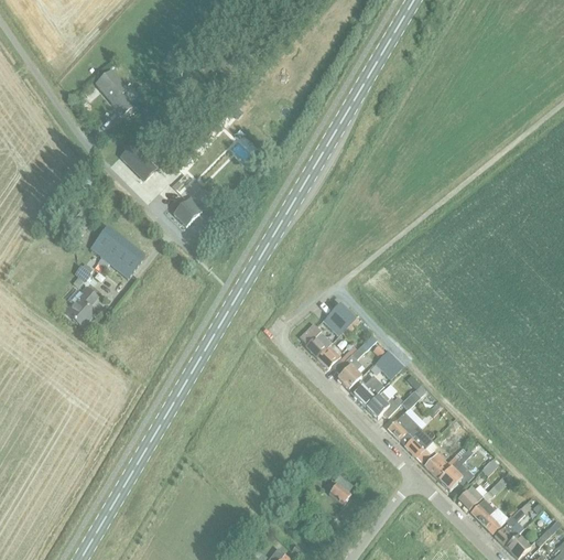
[(96,83),(110,100),(121,114),(132,105),(121,92),(127,87),(111,70),(96,83)]
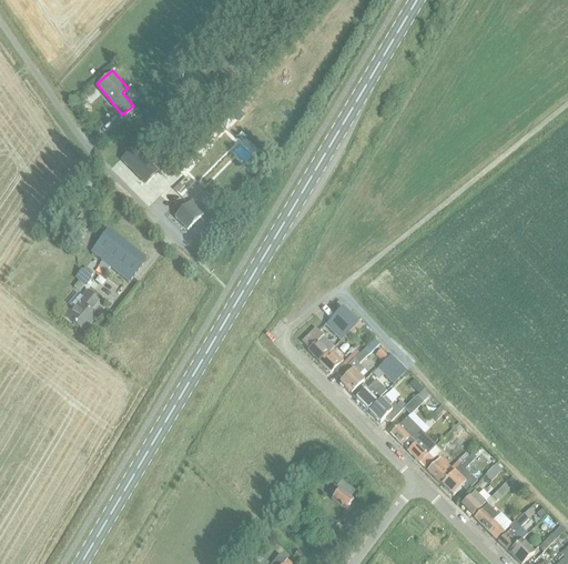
[(158,168),(134,144),(122,157),(145,180),(158,168)]
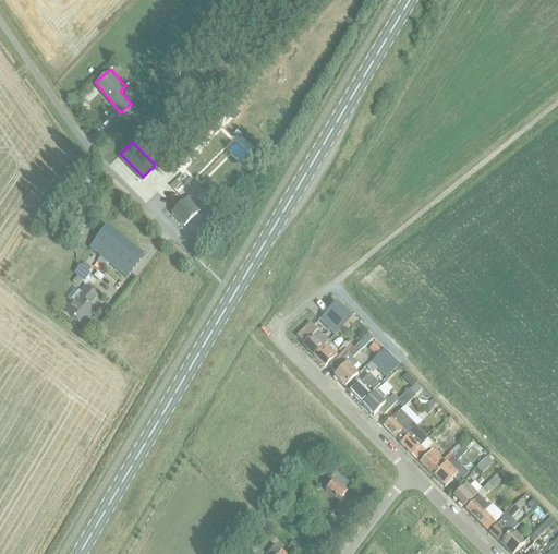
[(183,192),(189,187),(176,173),(170,179),(183,192)]
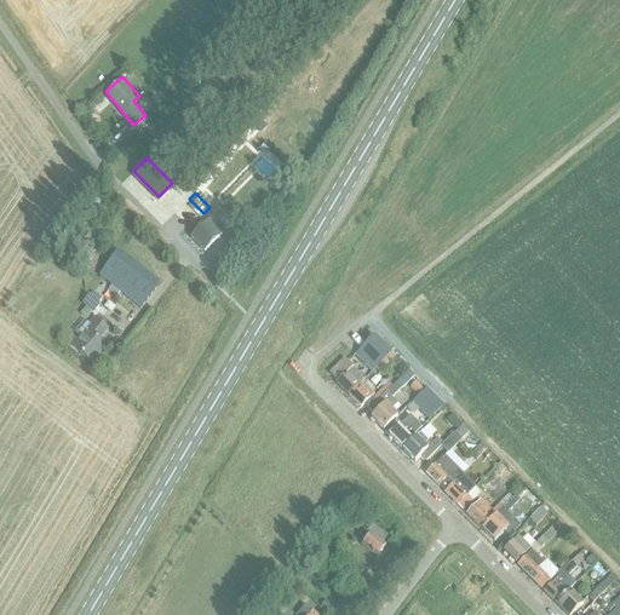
[(199,213),(185,200),(181,195),(172,205),(176,208),(174,210),(189,223),(199,213)]
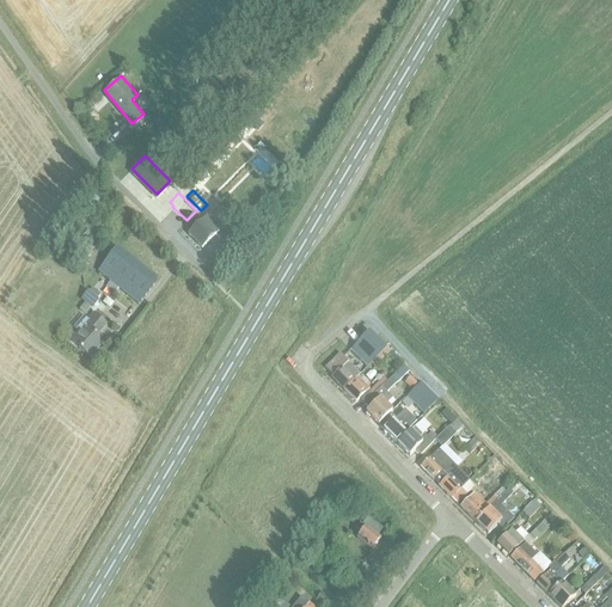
[(203,216),(189,231),(202,244),(221,225),(209,214),(204,219),(203,216)]
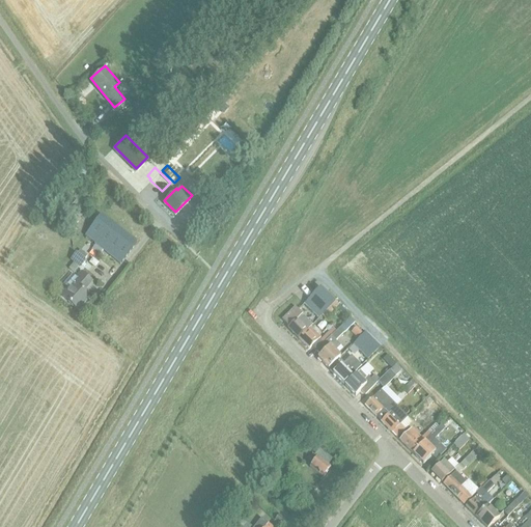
[(138,240),(111,220),(101,213),(85,232),(95,241),(91,246),(92,247),(89,250),(95,255),(99,252),(116,267),(121,260),(138,240)]
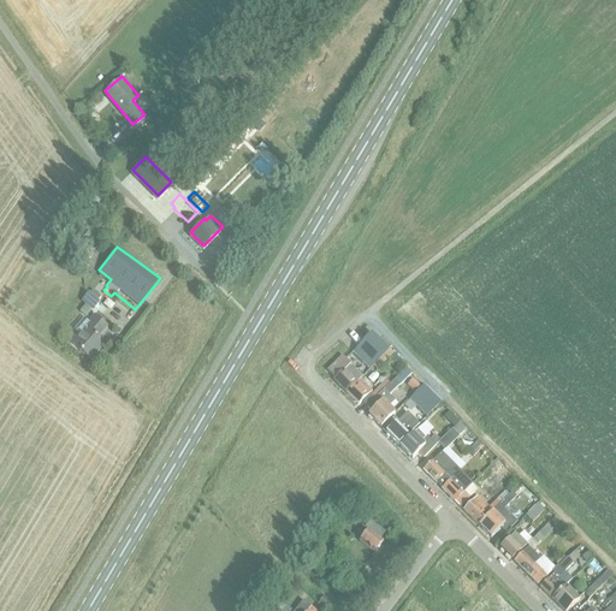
[(100,298),(88,289),(83,295),(88,298),(80,307),(86,313),(94,303),(95,304),(100,298)]
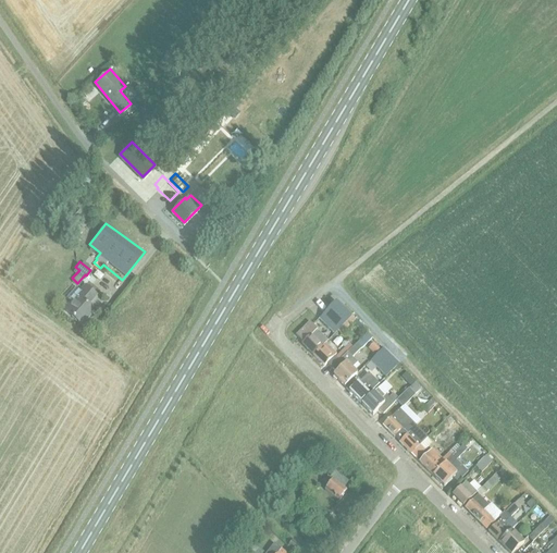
[(71,299),(64,306),(82,321),(95,307),(88,302),(91,297),(97,292),(86,283),(81,289),(77,284),(66,295),(71,299)]
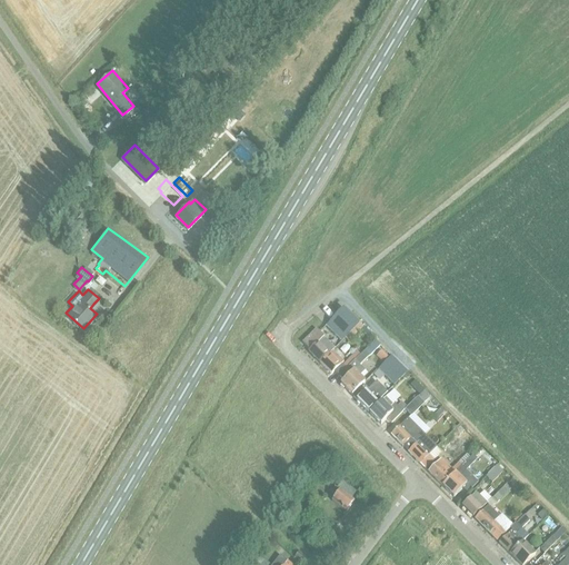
[(343,306),(326,323),(341,338),(345,336),(349,339),(363,326),(343,306)]
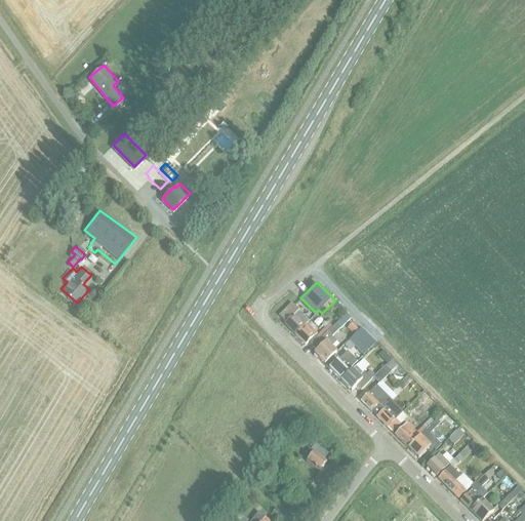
[(285,321),(295,332),(307,321),(310,318),(291,301),(279,313),(286,320),(285,321)]
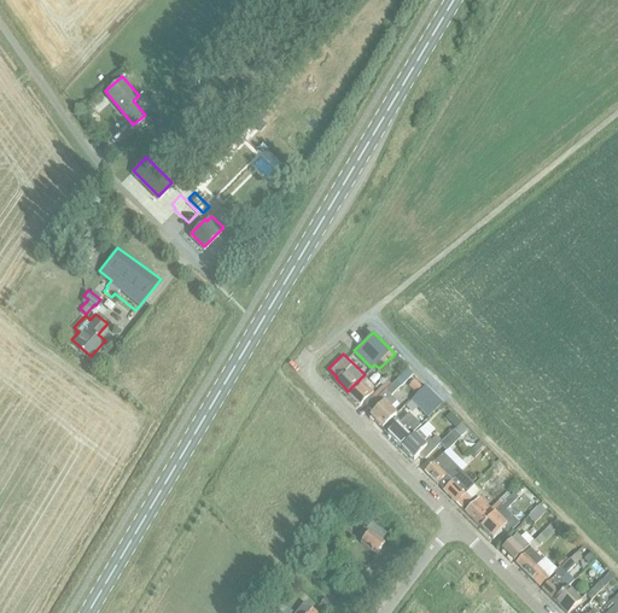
[(392,381),(368,406),(373,410),(371,413),(383,425),(396,412),(390,406),(396,398),(391,392),(401,384),(413,371),(408,366),(396,379),(392,381)]
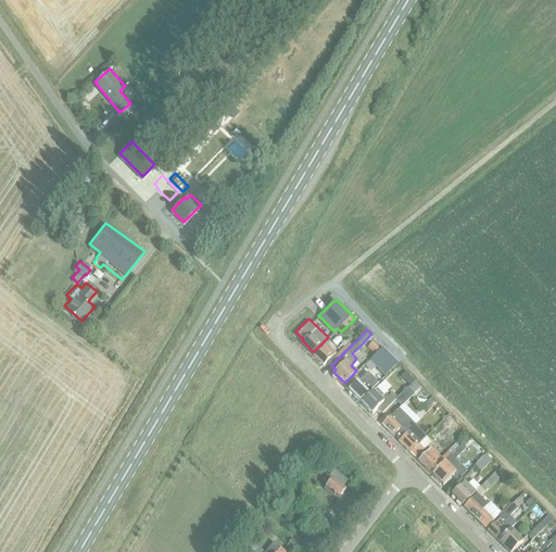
[(339,342),(344,335),(338,331),(333,338),(339,342)]
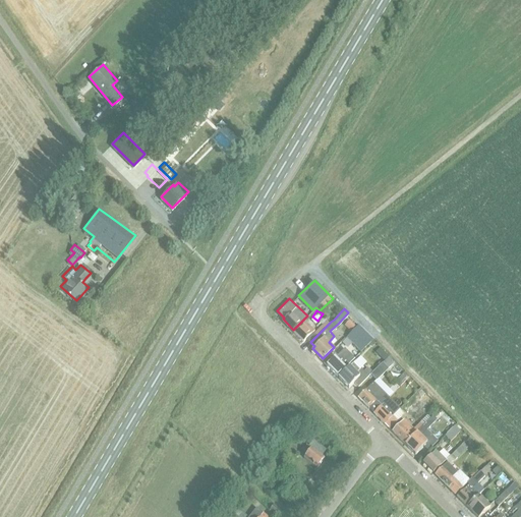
[(349,318),(345,323),(351,329),(355,324),(349,318)]
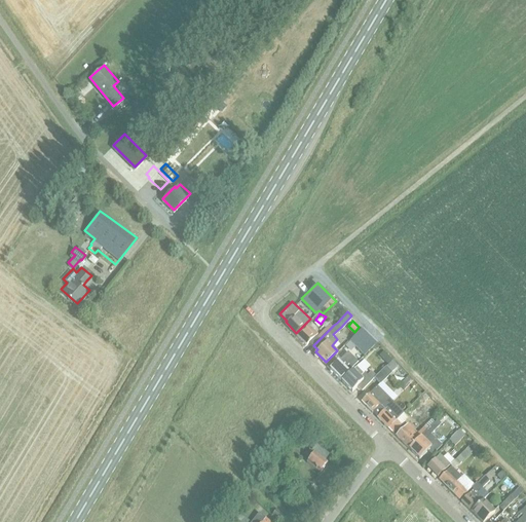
[(307,322),(296,333),(306,342),(317,331),(307,322)]
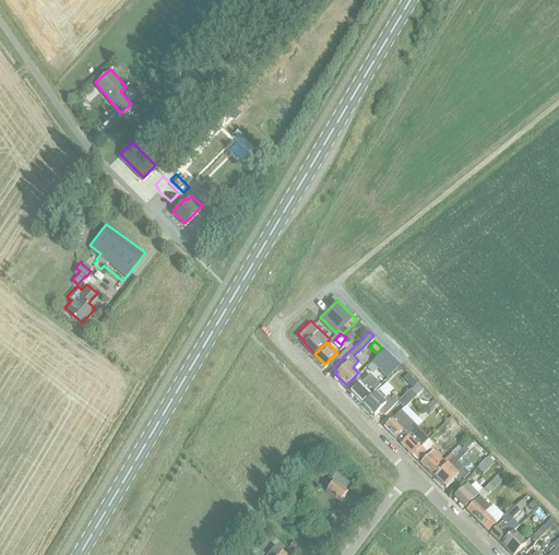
[(329,364),(333,367),(355,345),(352,342),(347,346),(329,364)]
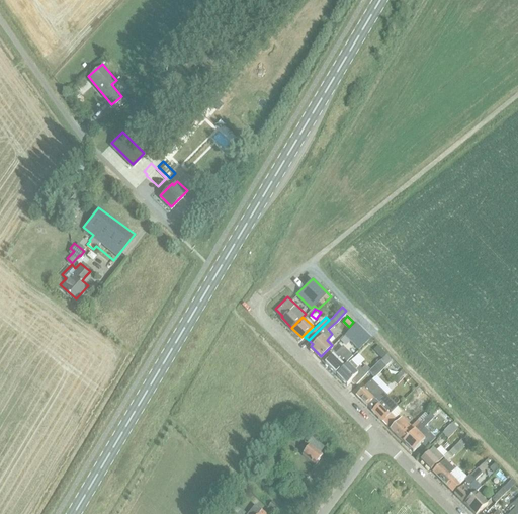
[(345,334),(358,348),(370,336),(356,323),(345,334)]
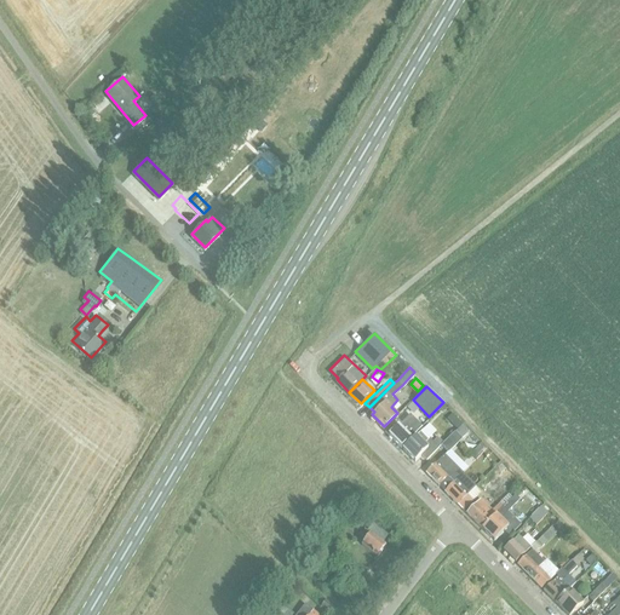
[(389,432),(401,444),(422,424),(411,412),(402,420),(397,417),(385,427),(389,432)]
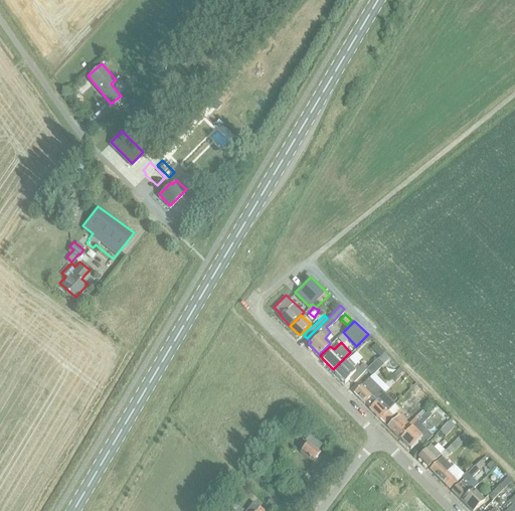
[(367,367),(373,373),(388,357),(383,352),(367,367)]
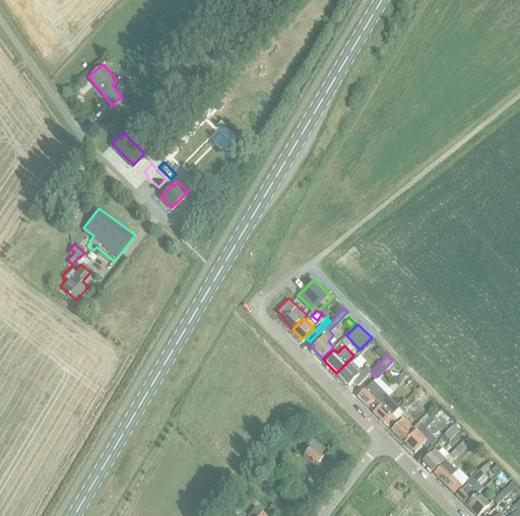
[(338,375),(348,385),(353,380),(358,383),(370,372),(365,367),(364,368),(361,366),(363,365),(355,357),(338,375)]
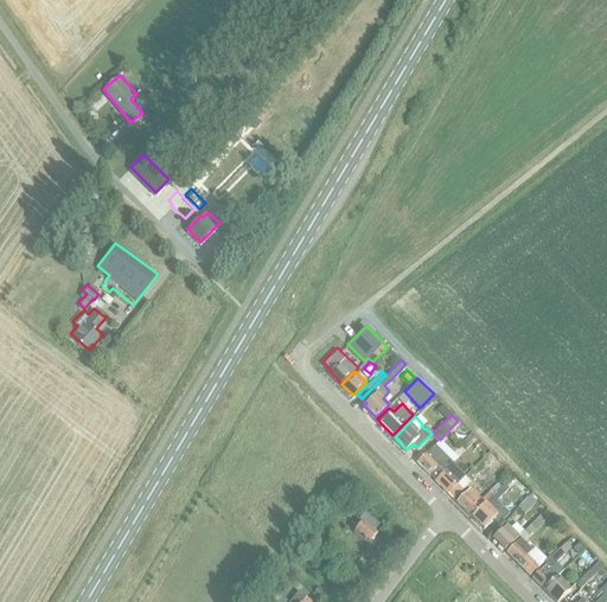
[(471,429),(460,440),(466,446),(477,435),(471,429)]
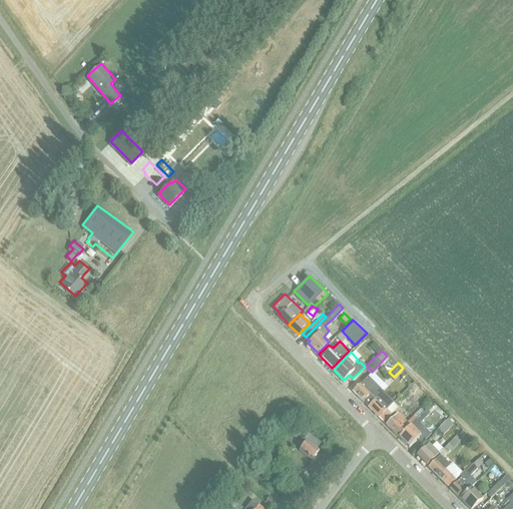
[(363,400),(364,399),(378,385),(369,375),(353,389),(363,400)]
